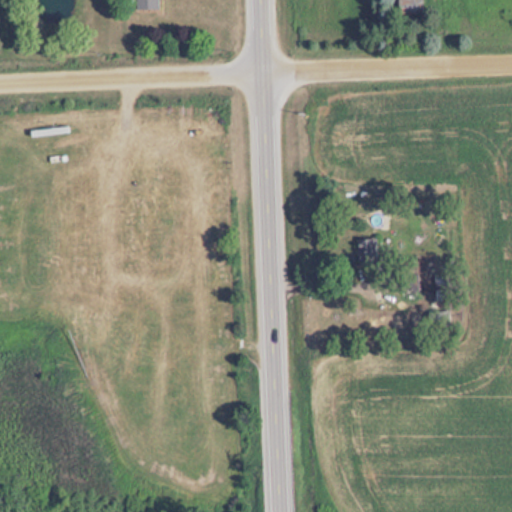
[(134,0),(134,10),(160,10),(159,0),(134,0)]
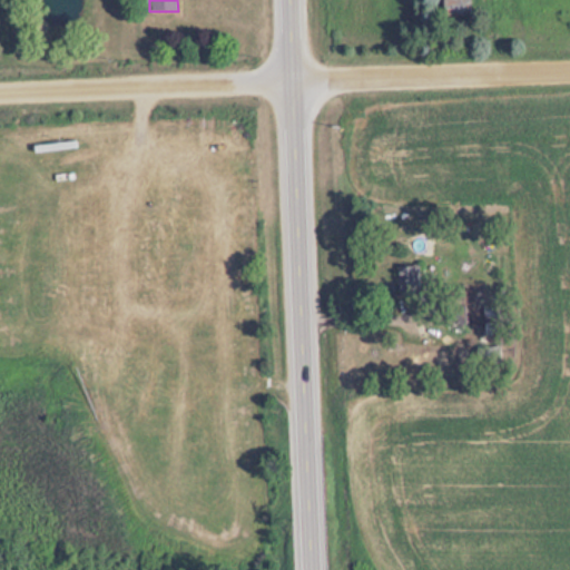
[(442,0),(442,16),(470,16),(469,0),(442,0)]
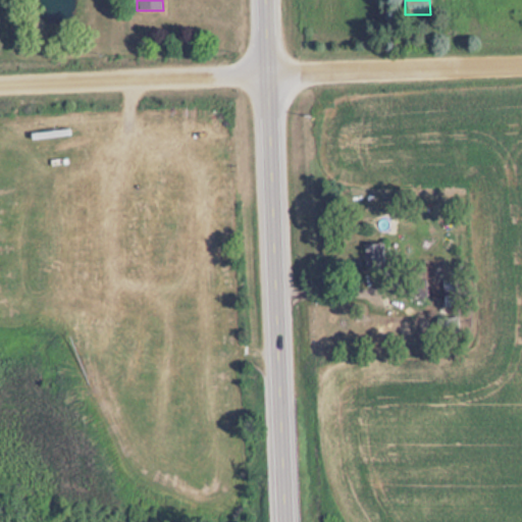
[(364,269),(385,269),(385,242),(364,242),(364,269)]
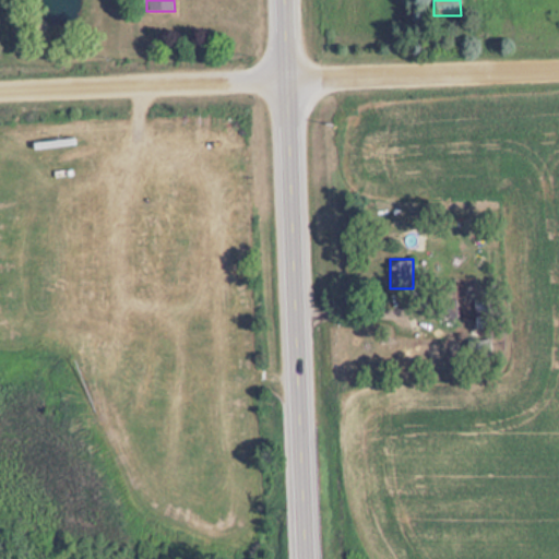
[(458,298),(437,298),(437,317),(458,317),(458,298)]
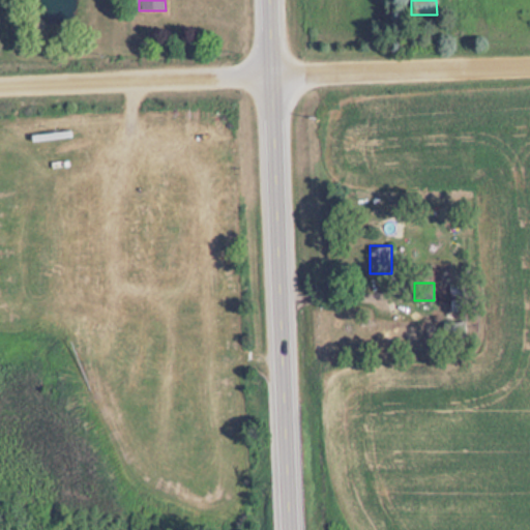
[(444,327),(450,341),(467,333),(461,320),(444,327)]
